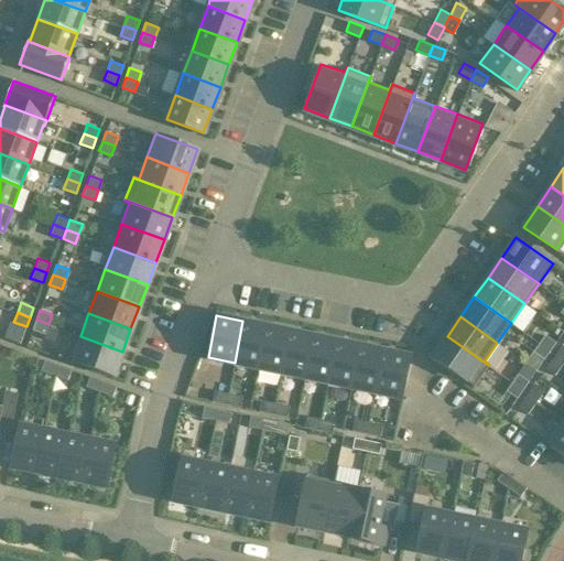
[(36,320),(32,328),(45,333),(49,324),(36,320)]
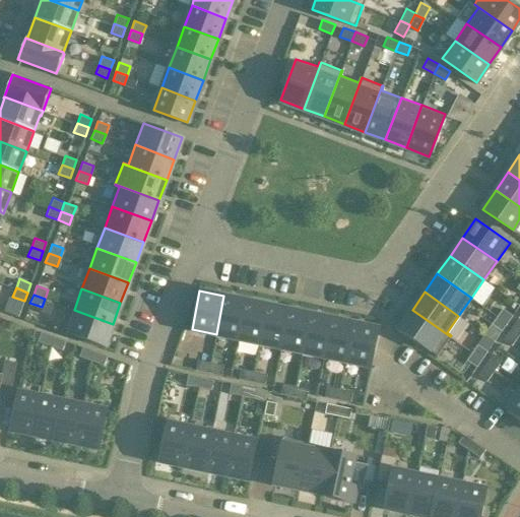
[(245,300),(223,296),(216,334),(238,338),(245,300)]
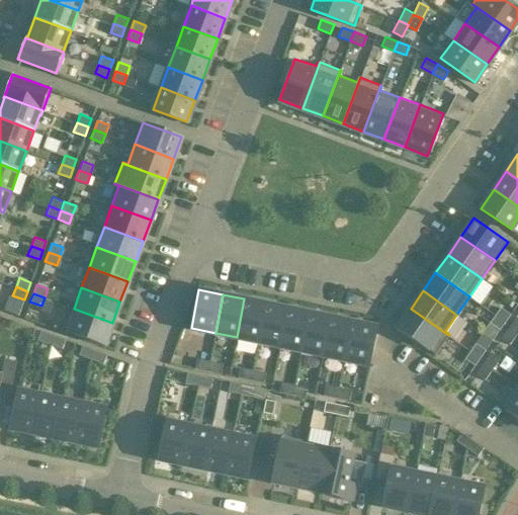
[(266,304),(244,298),(237,337),(258,341),(266,304)]
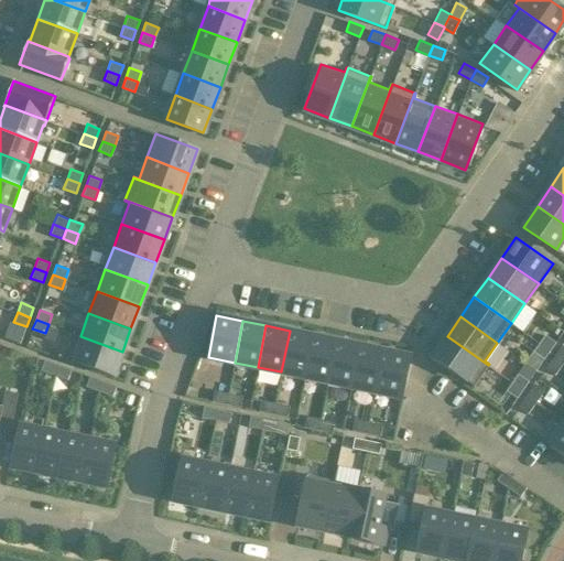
[(290,331),(281,371),(304,377),(313,335),(290,331)]
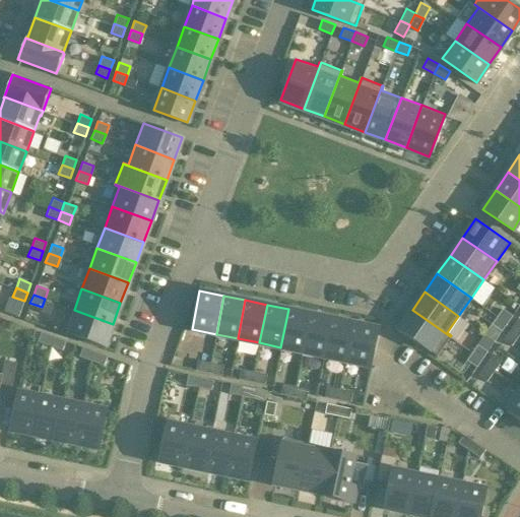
[(288,309),(280,347),(302,351),(310,314),(288,309)]
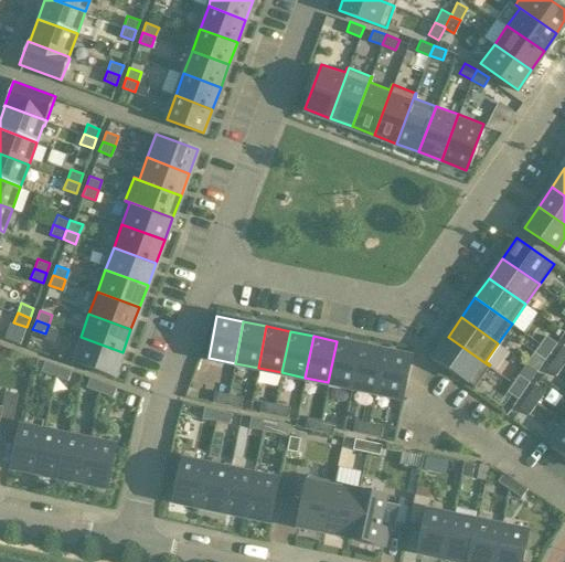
[(542,345),(551,350),(556,342),(547,336),(542,345)]
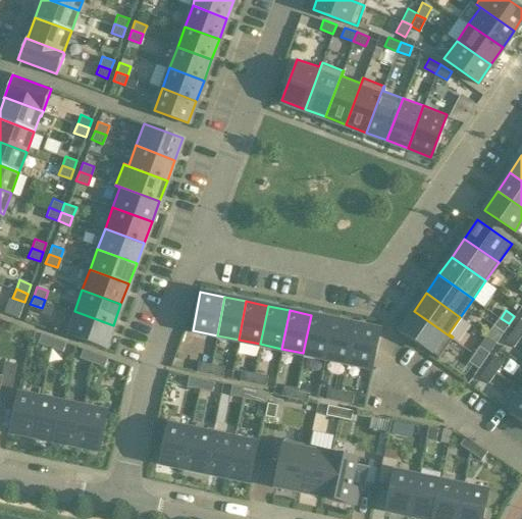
[(113,325),(74,311),(66,332),(105,347),(113,325)]
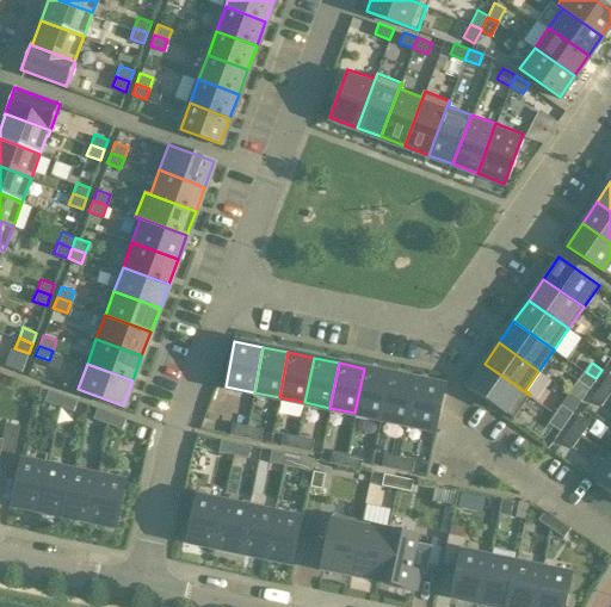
[(529,395),(485,364),(469,385),(513,417),(529,395)]
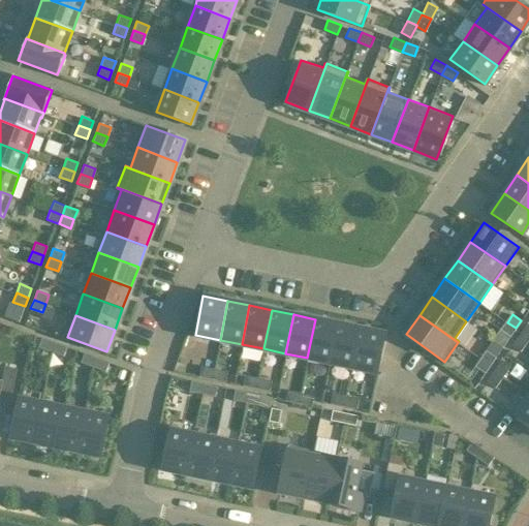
[(329,363),(337,323),(315,319),(307,358),(329,363)]
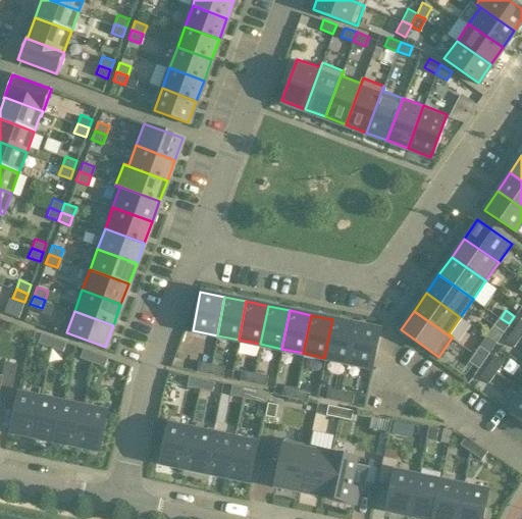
[(509,323),(501,318),(494,325),(504,331),(509,323)]
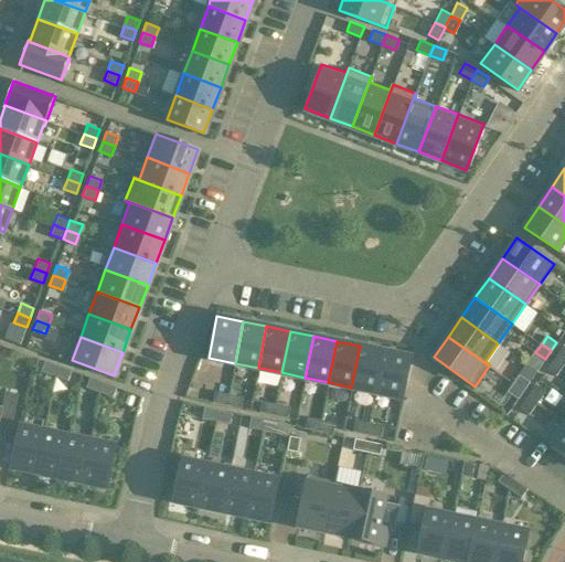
[(564,346),(563,345),(555,357),(564,362),(564,360),(564,346)]
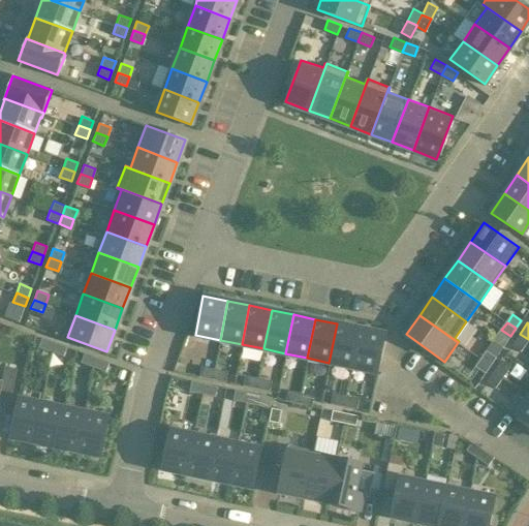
[(350,367),(359,328),(337,323),(329,363),(350,367)]
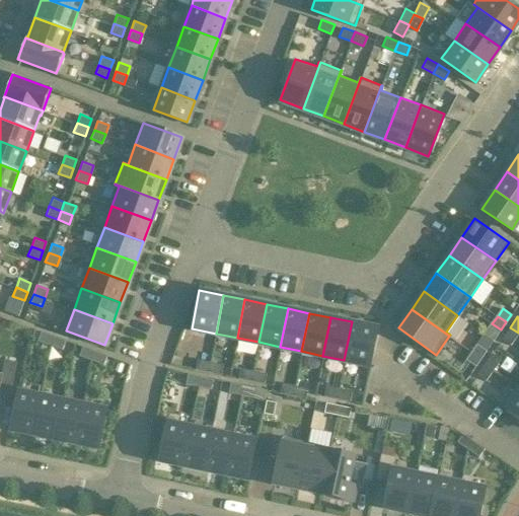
[(377,327),(352,321),(344,360),(369,365),(377,327)]
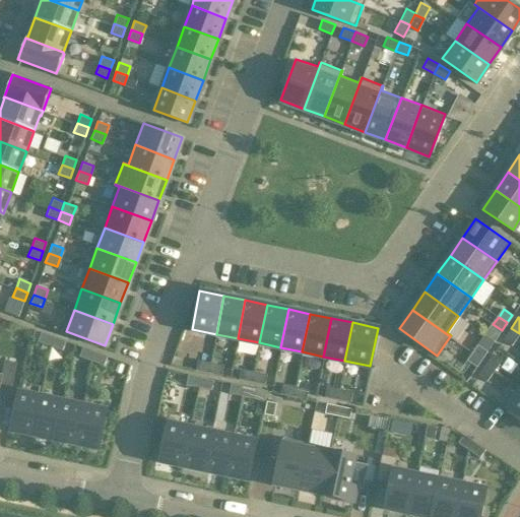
[(519,333),(511,328),(503,338),(511,344),(519,333)]
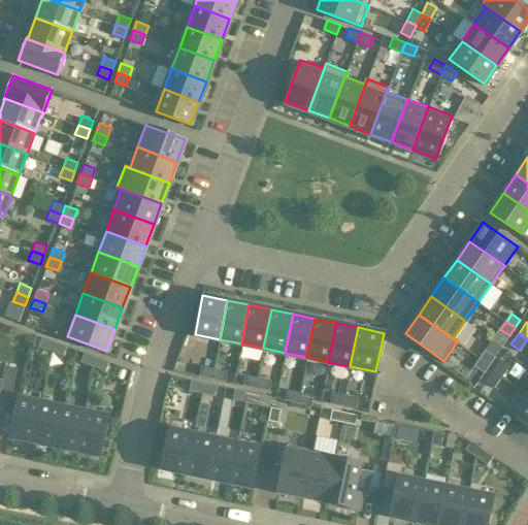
[(50,350),(53,340),(40,336),(37,346),(50,350)]
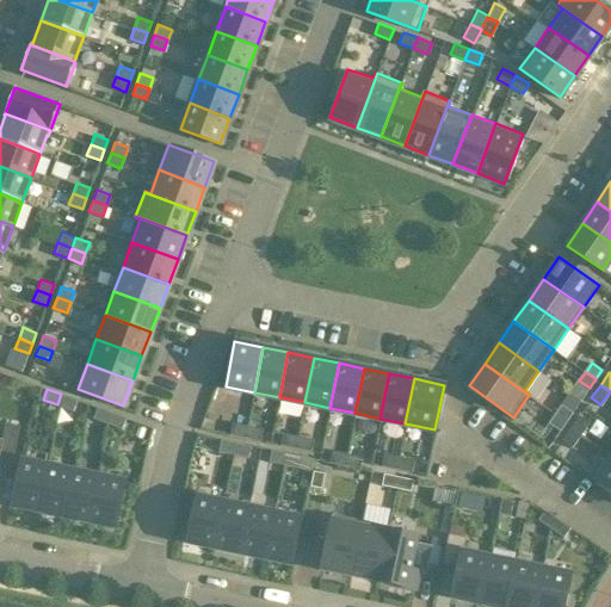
[(61,394),(57,404),(72,410),(76,398),(61,394)]
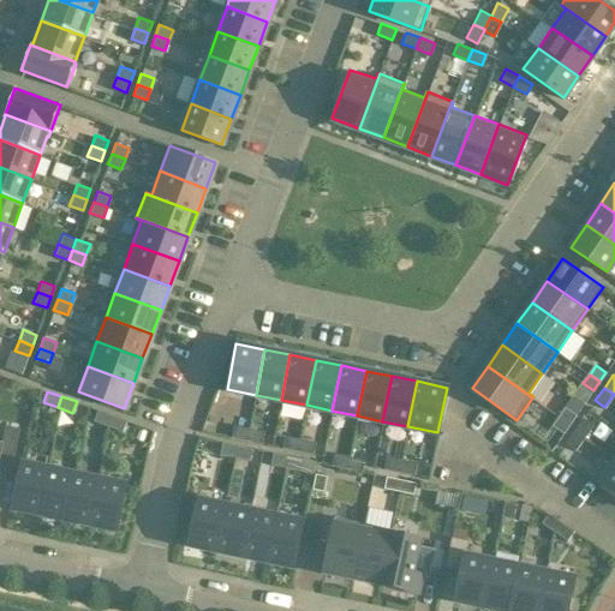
[(557,415),(569,424),(577,414),(565,406),(557,415)]
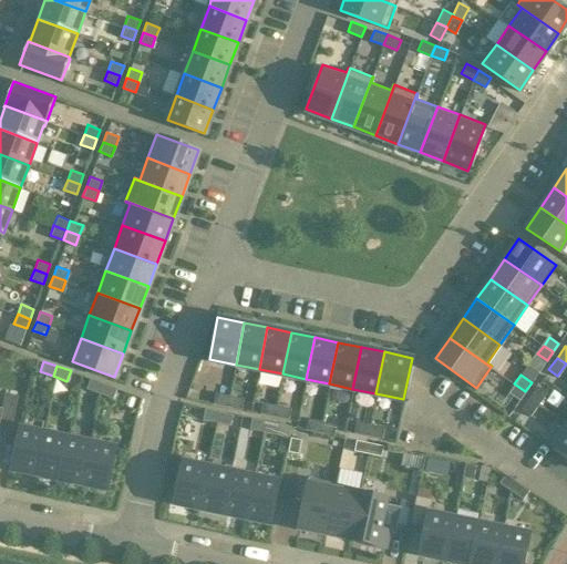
[(85,388),(99,393),(102,382),(89,378),(85,388)]
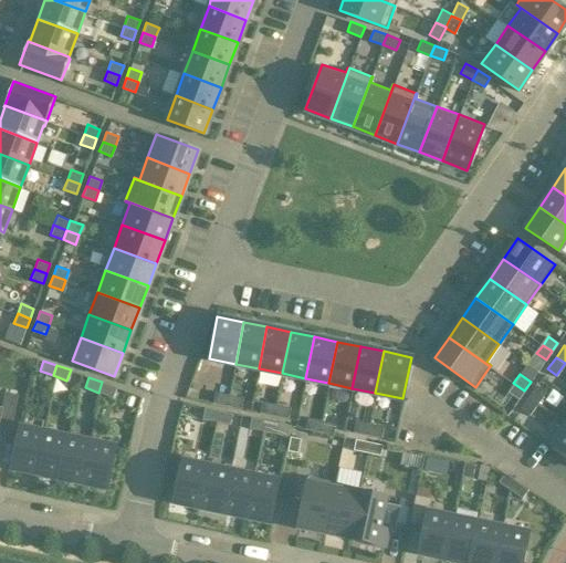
[(116,387),(102,382),(98,393),(112,397),(116,387)]
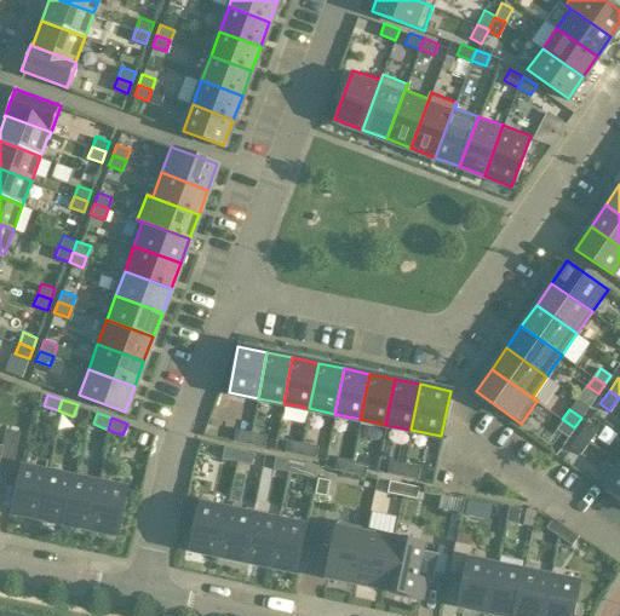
[(568,436),(574,427),(562,419),(556,429),(568,436)]
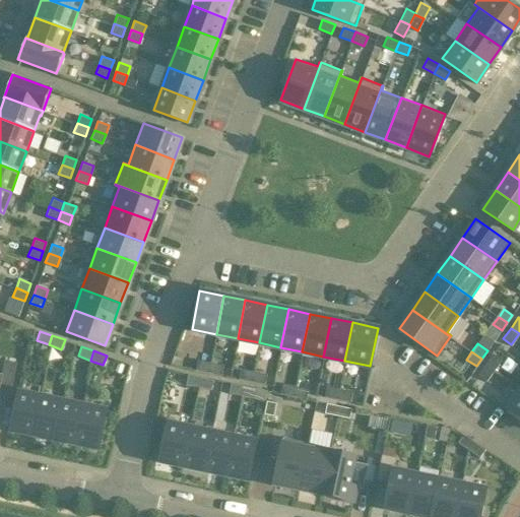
[(502,359),(493,352),(485,364),(494,370),(502,359)]
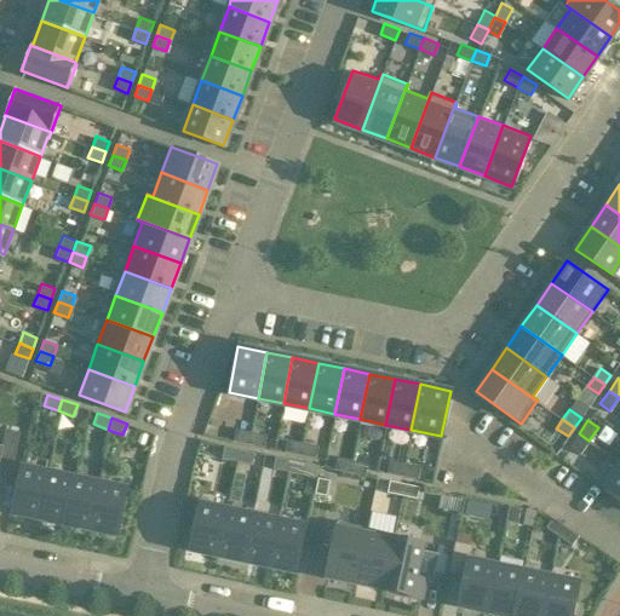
[(251,431),(236,427),(233,439),(248,443),(251,431)]
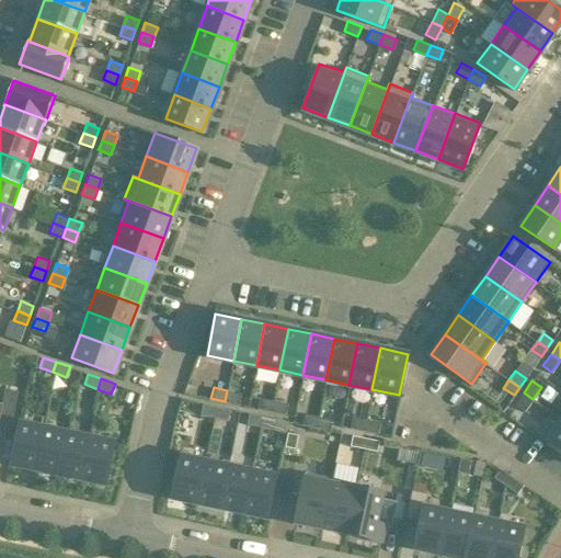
[(241,394),(227,390),(225,401),(239,403),(241,394)]
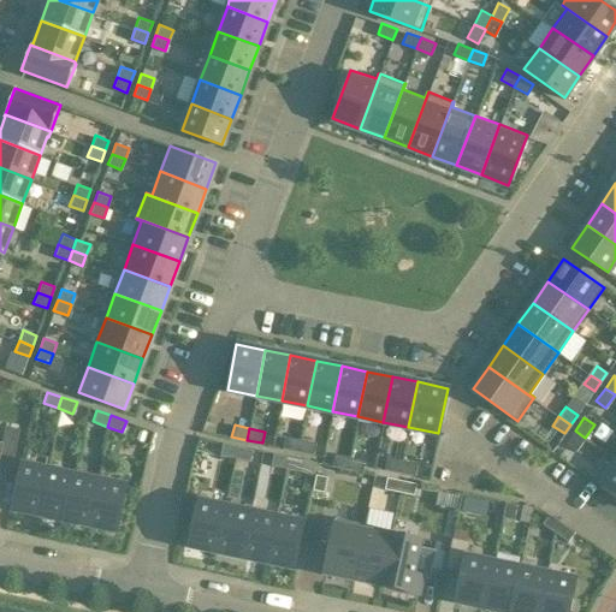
[(585,438),(575,431),(567,444),(576,451),(585,438)]
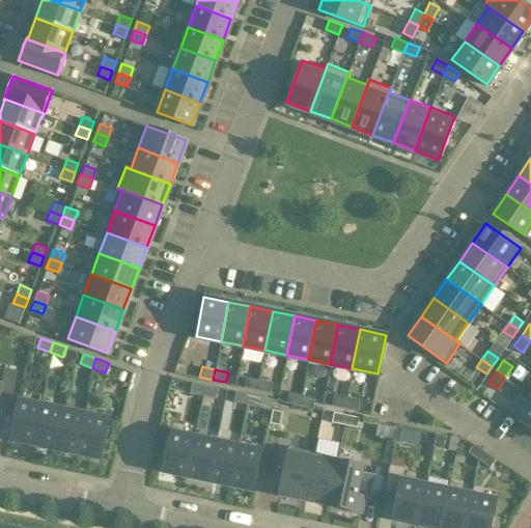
[(256,388),(258,378),(246,376),(244,386),(256,388)]
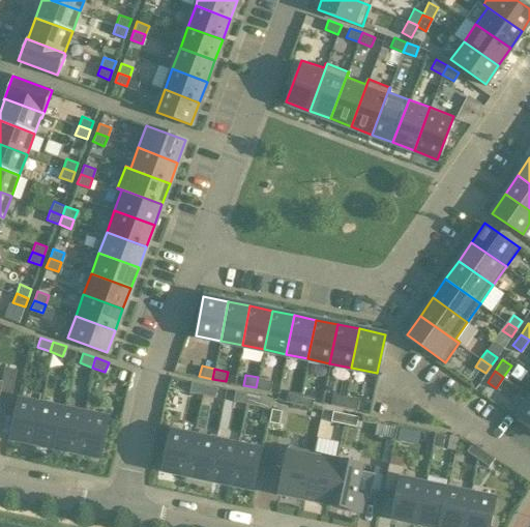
[(258,377),(256,387),(269,390),(271,380),(258,377)]
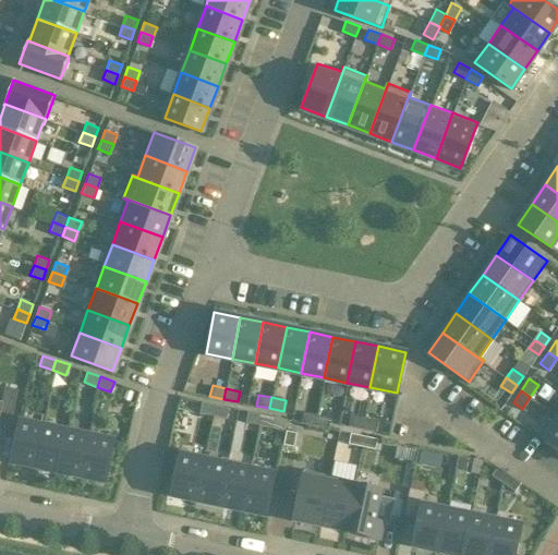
[(213,414),(215,403),(201,401),(198,411),(213,414)]
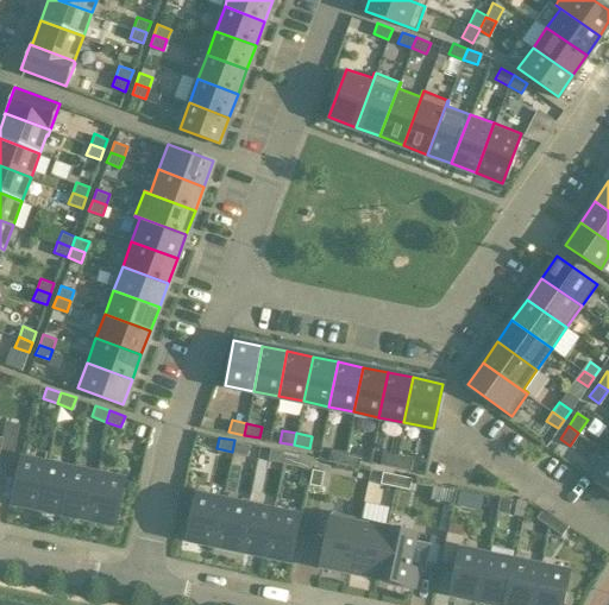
[(250,443),(234,440),(232,452),(248,455),(250,443)]
